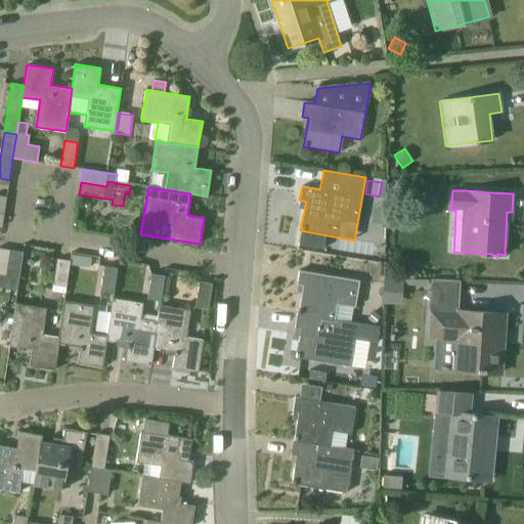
[(10,250),(0,248),(0,274),(6,276),(10,250)]
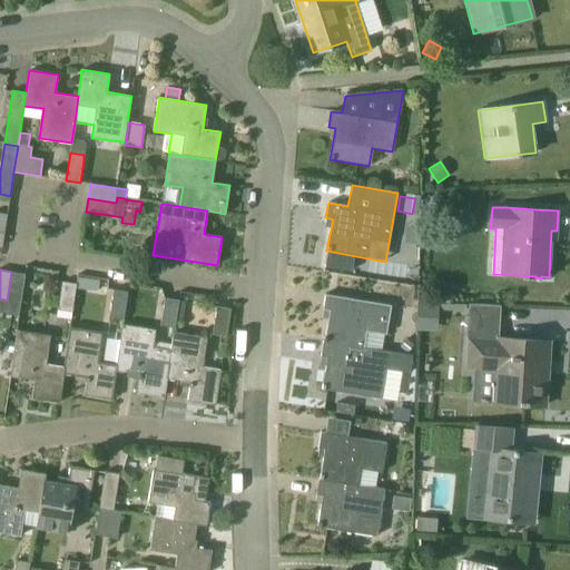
[(0,312),(19,315),(25,274),(11,272),(7,301),(0,298),(0,312)]
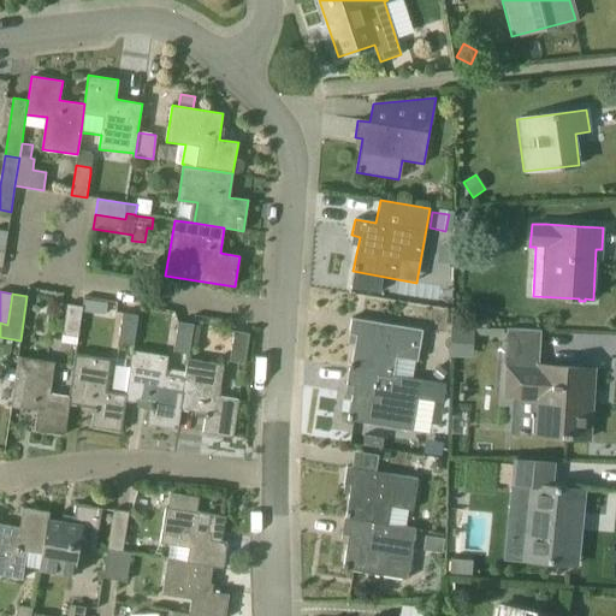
[(96,301),(95,312),(105,313),(107,302),(96,301)]
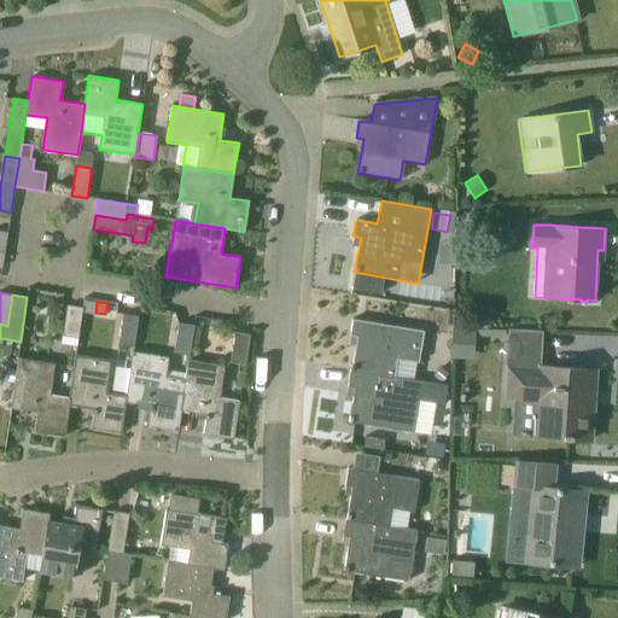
[(77,338),(79,331),(82,308),(68,305),(63,336),(77,338)]
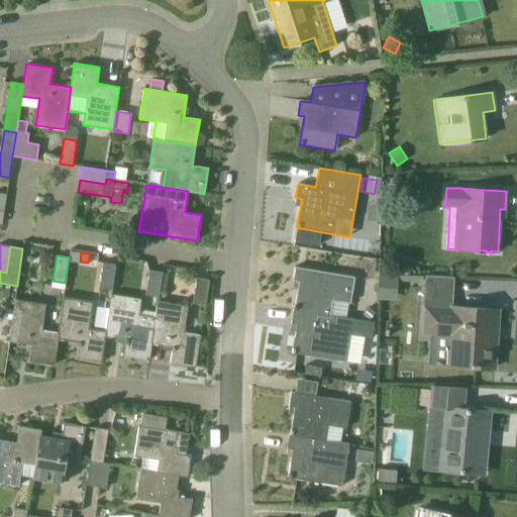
[(112,288),(113,276),(115,265),(103,263),(99,288),(112,290),(112,288)]
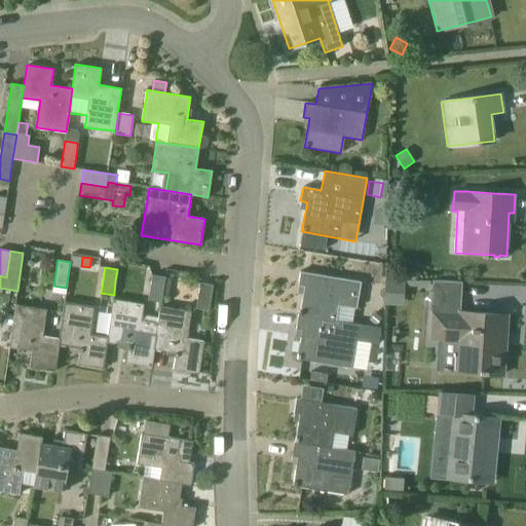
[(361,282),(321,274),(300,271),(298,286),(304,287),(299,314),(351,323),(353,308),(355,308),(361,282)]
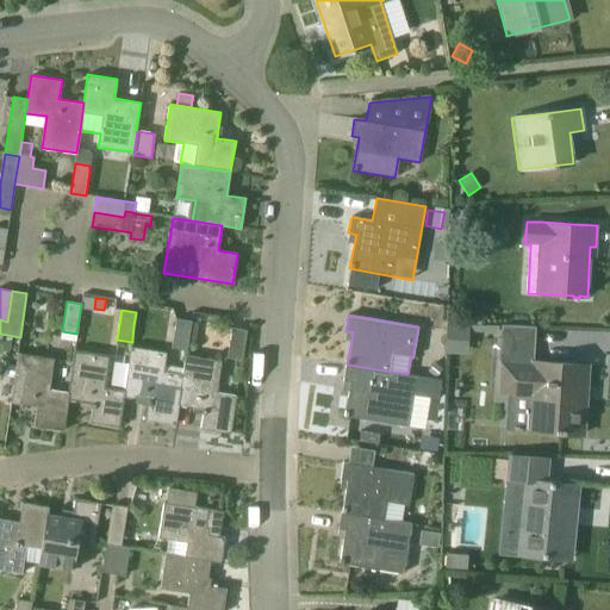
[(188,343),(191,322),(191,321),(176,318),(172,349),(186,352),(188,343)]
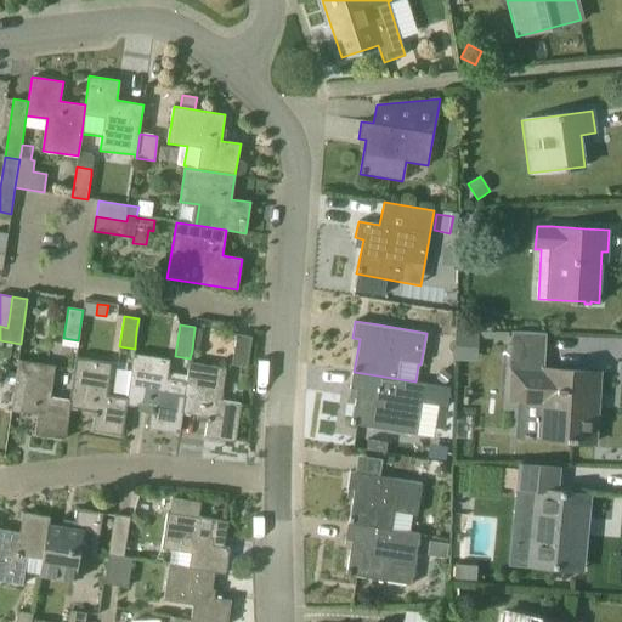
[(194,329),(192,350),(199,351),(203,331),(194,329)]
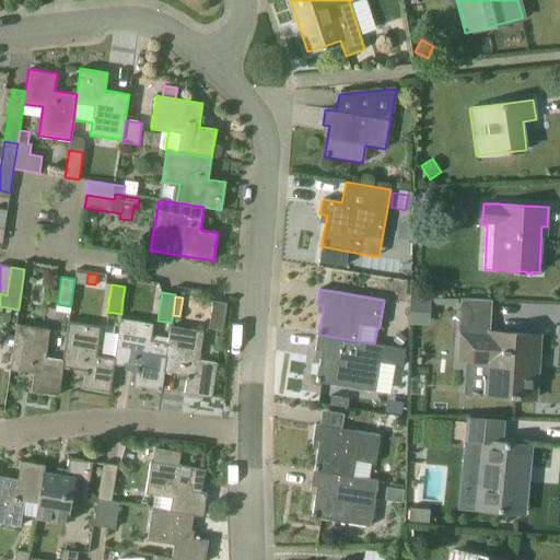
[(411,296),(411,313),(431,314),(432,298),(411,296)]
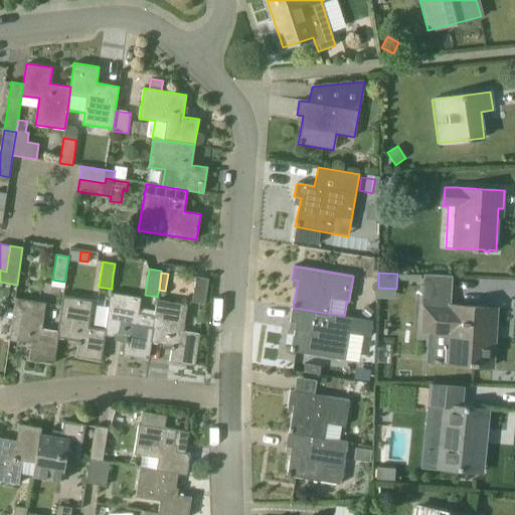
[(496,309),(451,306),(452,277),(423,275),(420,334),(439,335),(438,363),(493,366),(496,309)]
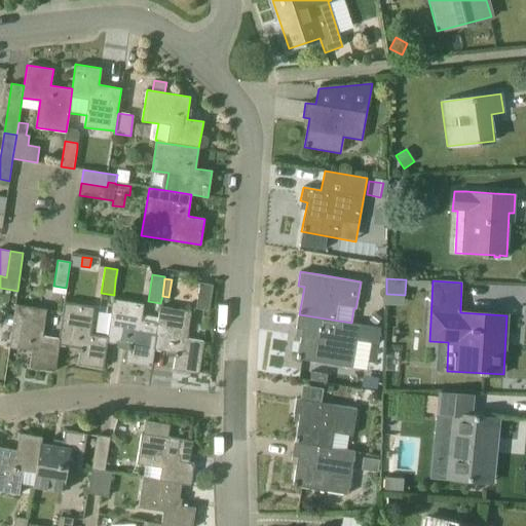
[(209,310),(210,305),(213,285),(199,283),(195,308),(209,310)]
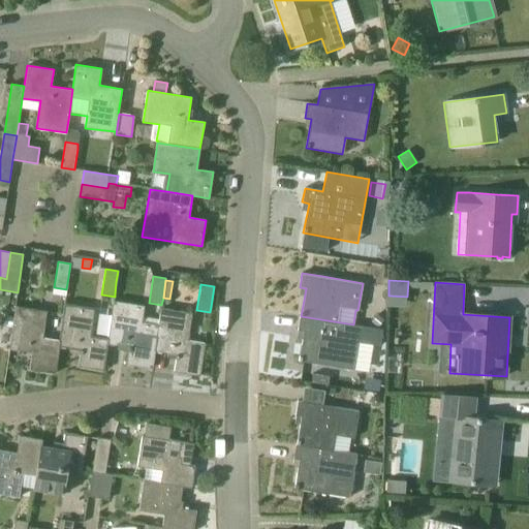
[(66,289),(54,287),(53,293),(65,296),(66,289)]
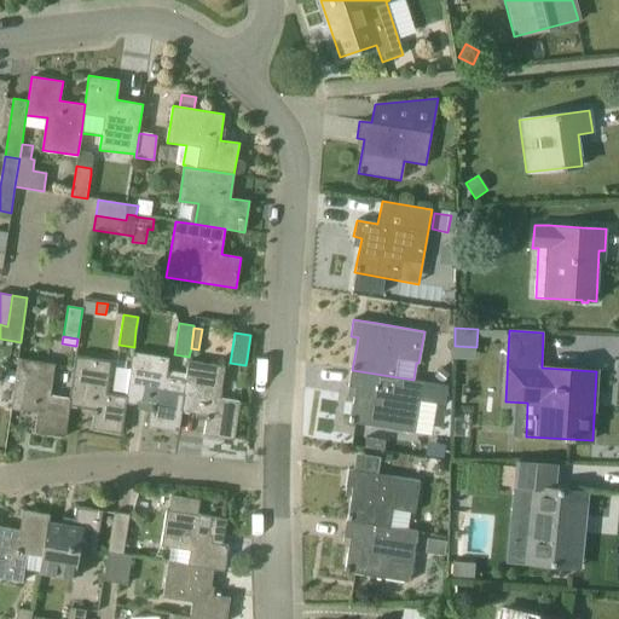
[(127,403),(134,353),(133,352),(131,369),(129,369),(126,397),(108,394),(111,360),(75,357),(70,399),(69,406),(70,406),(94,410),(91,429),(122,434),(127,403)]
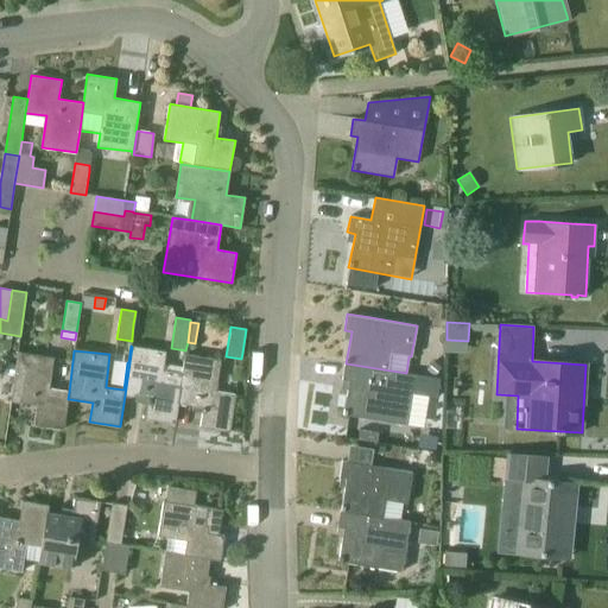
[(178,404),(183,368),(164,366),(165,350),(132,347),(125,396),(149,399),(146,418),(176,423),(178,404)]
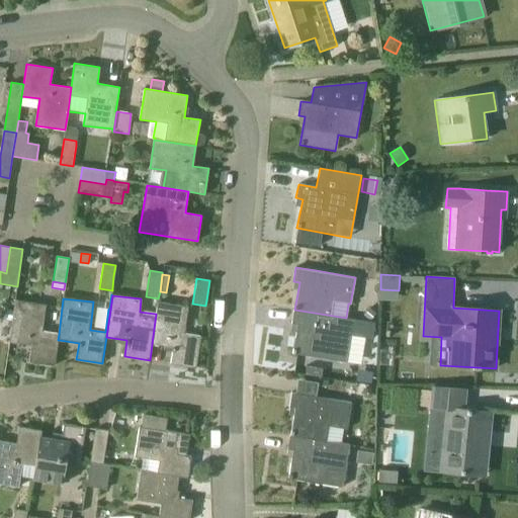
[(59,334),(41,332),(46,305),(15,300),(14,312),(12,323),(9,342),(31,346),(29,362),(55,366),(59,340),(58,340),(59,334)]
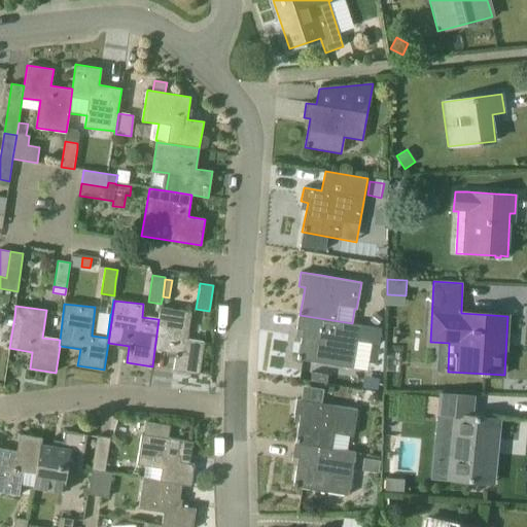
[(190,312),(171,309),(161,308),(159,319),(154,350),(176,354),(173,371),(200,375),(200,374),(204,342),(187,340),(190,312)]
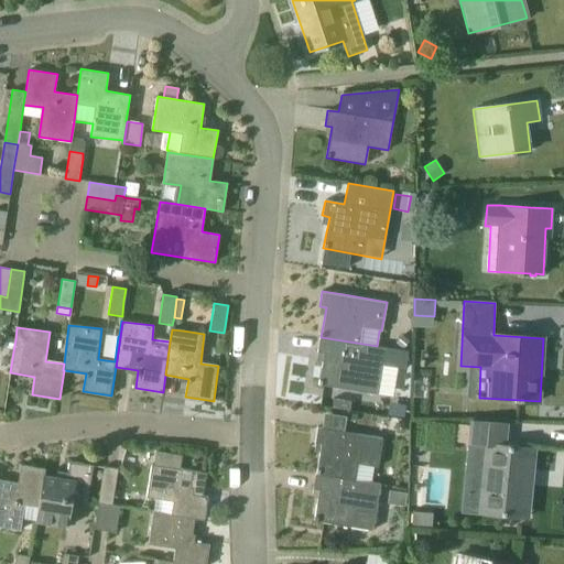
[(403,348),(409,342),(401,335),(396,343),(403,348)]
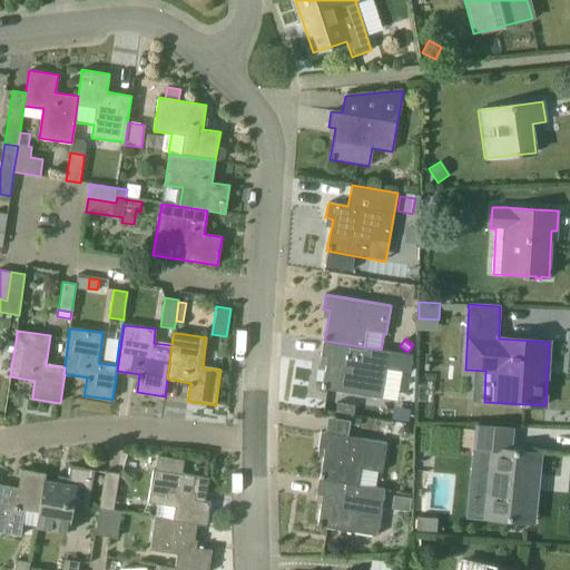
[(381,350),(324,341),(323,341),(321,356),(327,357),(322,389),(381,400),(390,352),(381,351),(381,350)]
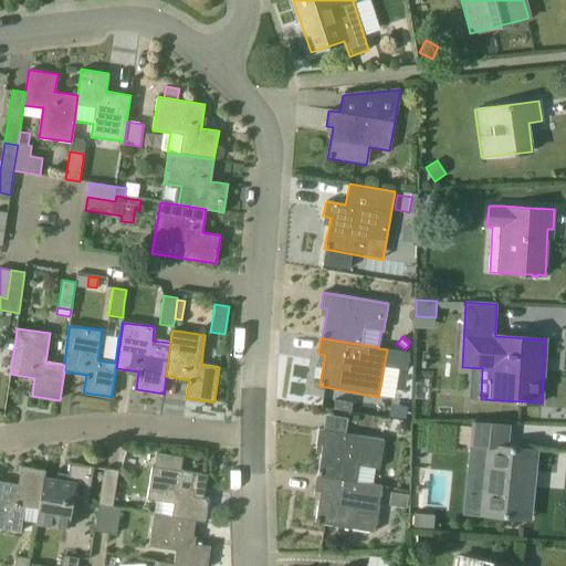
[(528,471),(534,472),(536,450),(506,447),(509,425),(473,421),(471,444),(488,446),(484,475),(470,474),(467,513),(530,520),(530,517),(523,517),(528,471)]
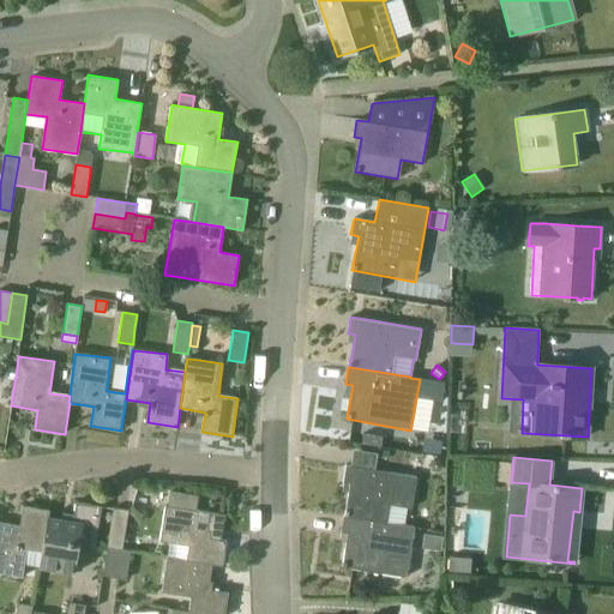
[(443,468),(441,461),(434,459),(429,464),(432,471),(438,473),(443,468)]
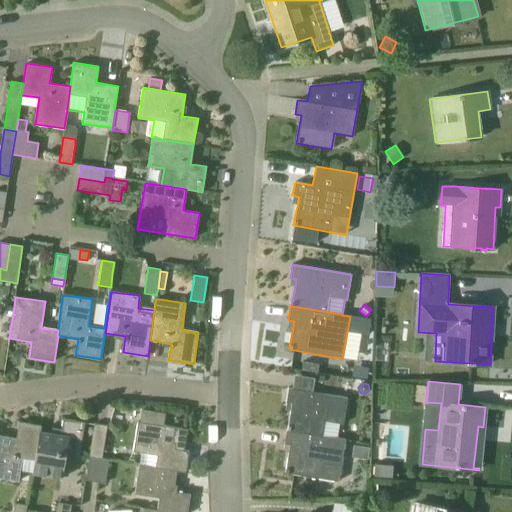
[(347,397),(307,391),(288,388),(285,402),(291,403),(287,430),(286,429),(286,430),(322,436),(325,421),(342,424),(347,397)]
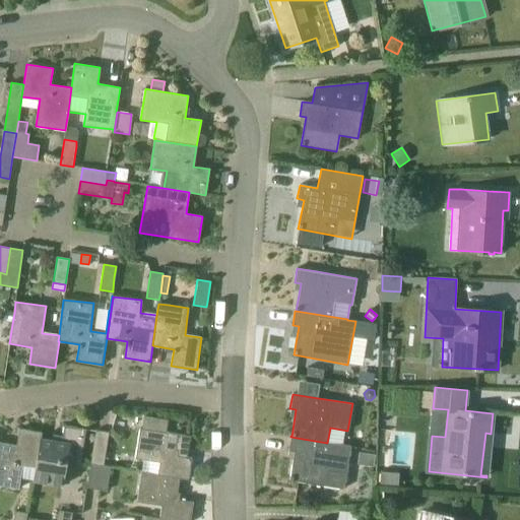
[(67,461),(80,464),(86,429),(64,425),(61,442),(41,438),(34,479),(33,481),(63,486),(67,461)]
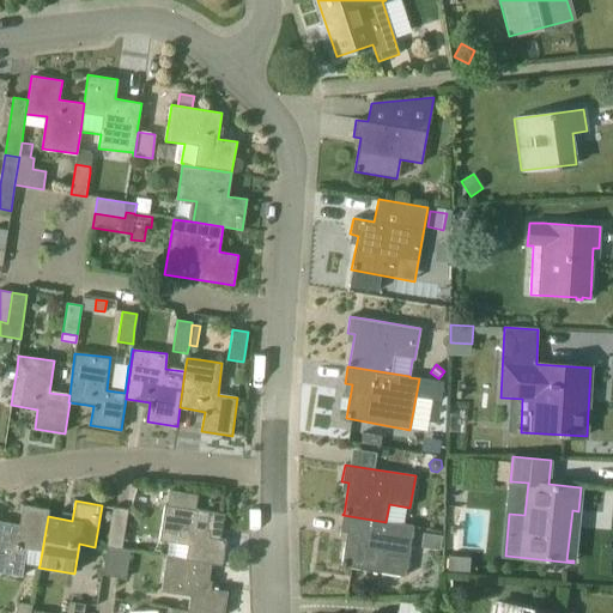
[(168,557),(212,564),(222,565),(226,540),(220,539),(224,514),(165,504),(159,540),(170,541),(168,557)]
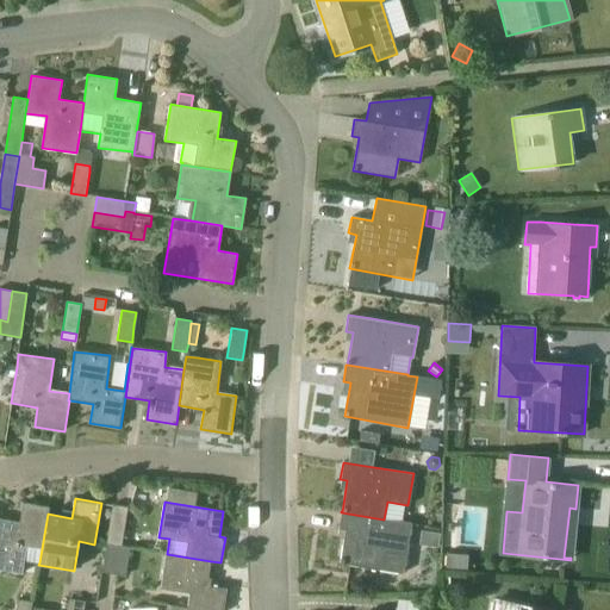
[(39,562),(48,514),(49,506),(23,503),(19,522),(0,518),(0,570),(22,574),(24,560),(39,562)]
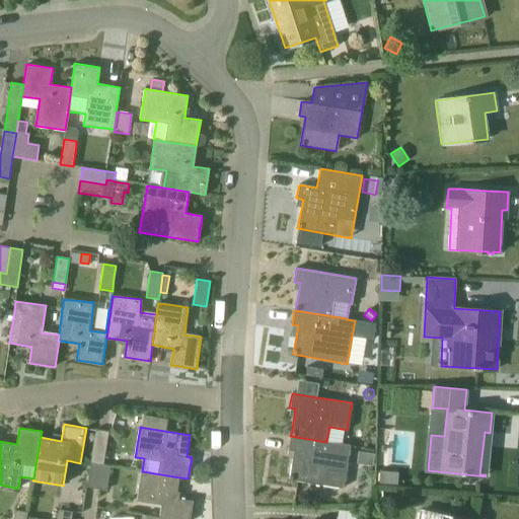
[(90,463),(103,465),(108,431),(95,429),(90,463)]
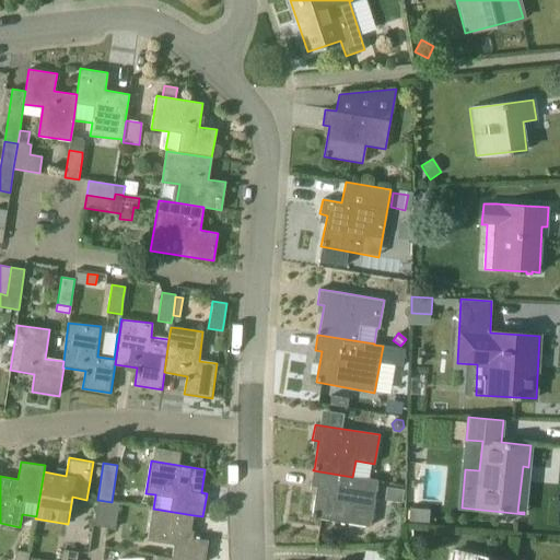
[(377,481),(352,477),(313,470),(311,486),(317,487),(312,517),(370,527),(377,481)]
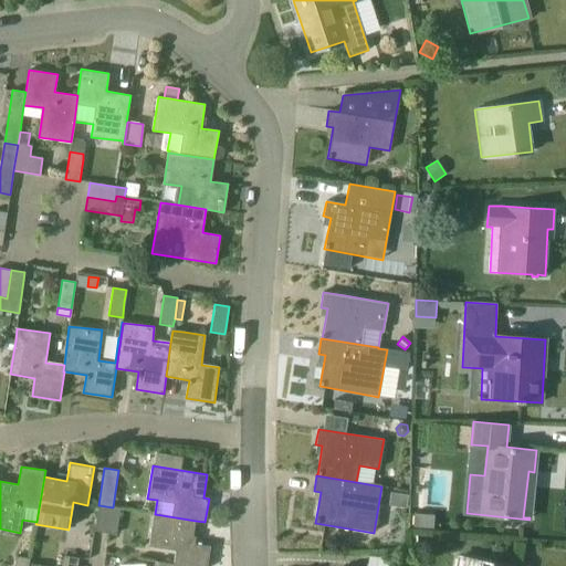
[(407,495),(395,493),(390,492),(388,505),(406,509),(408,495),(407,495)]
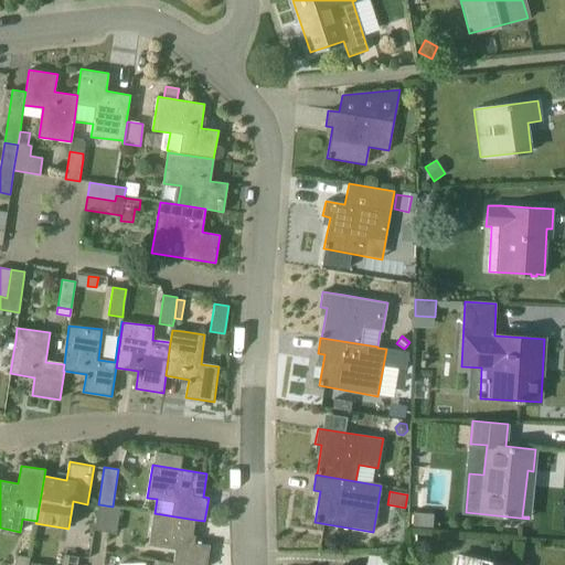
[(119,508),(113,507),(98,504),(94,531),(115,534),(119,508)]
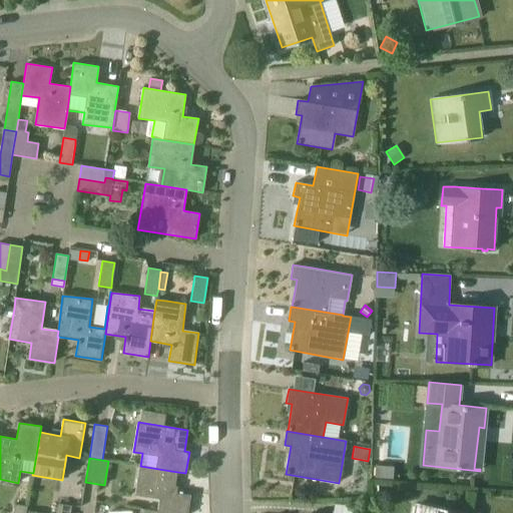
[(375,477),(391,478),(392,466),(376,465),(375,477)]
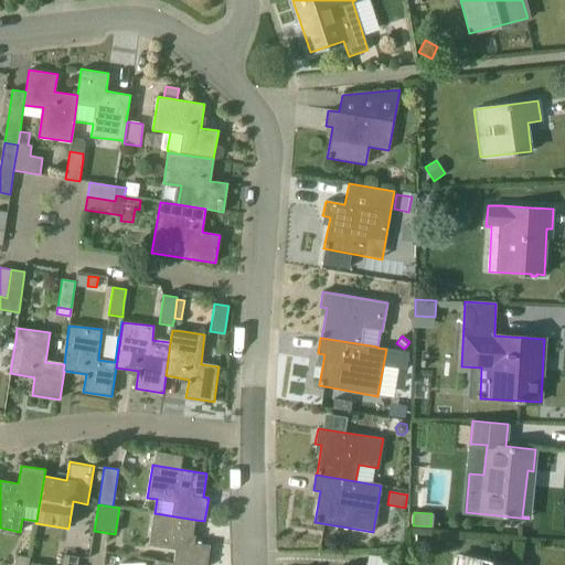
[(191,542),(195,520),(155,513),(149,545),(176,548),(173,563),(184,564),(206,564),(210,545),(191,542)]
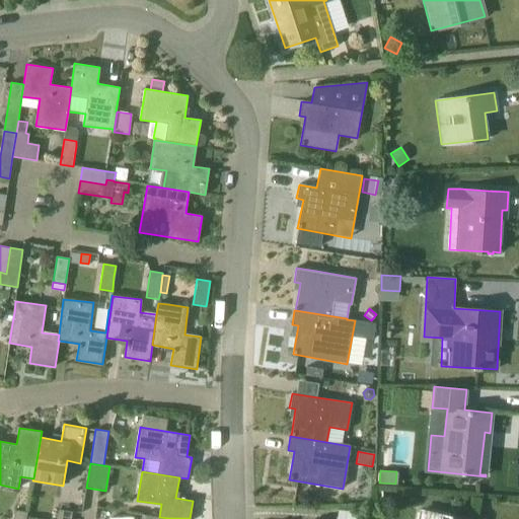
[(70,518),(72,511),(59,509),(57,518),(70,518)]
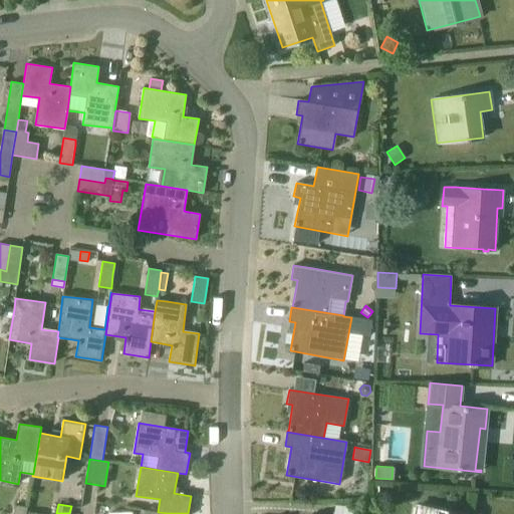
[(357,513),(359,509),(335,505),(334,513),(357,513)]
